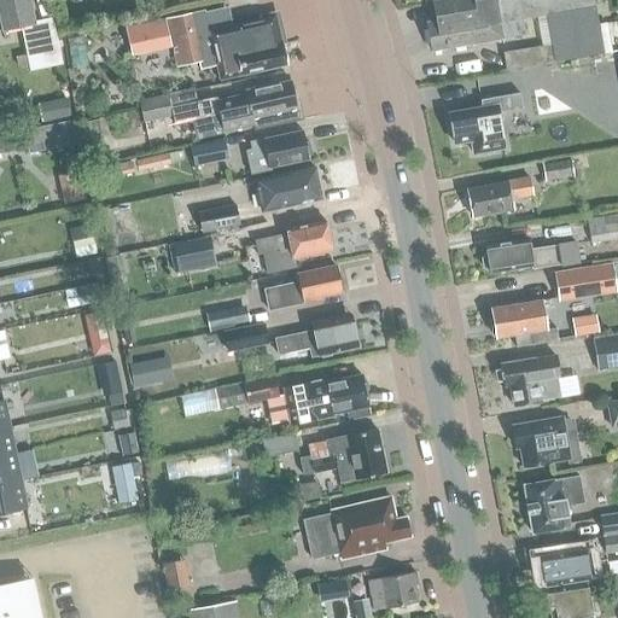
[(34,23),(28,0),(0,0),(0,13),(4,30),(21,28),(30,71),(62,65),(52,19),(34,23)]
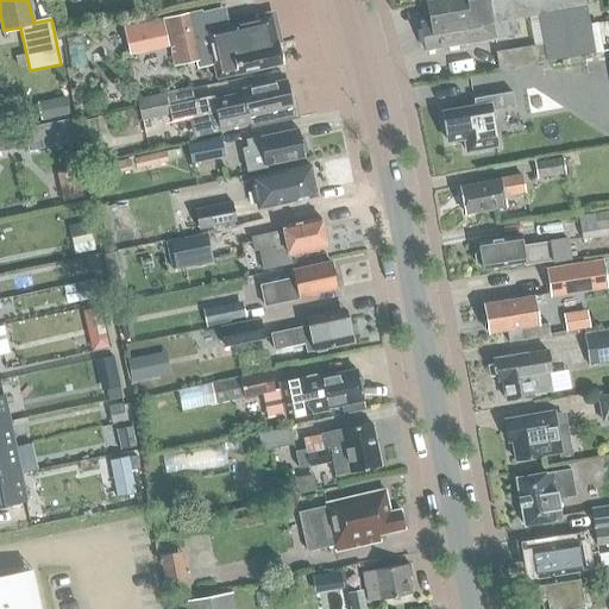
[(428,24),(419,25),(424,51),(518,35),(515,19),(538,16),(544,45),(496,54),(498,70),(546,62),(594,54),(583,0),(456,0),(450,1),(450,0),(447,0),(426,4),(428,24)]
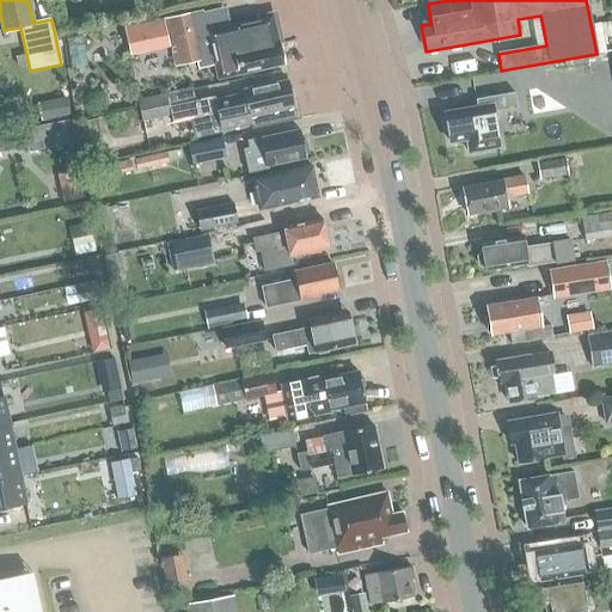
[(279,44),(276,44),(270,17),(206,31),(206,34),(199,35),(194,13),(165,20),(176,66),(195,62),(196,68),(214,65),(218,80),(283,65),(279,44)]
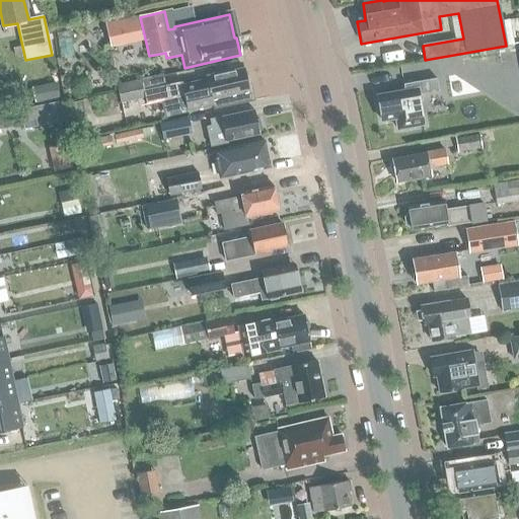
[(117,20),(105,23),(110,45),(122,43),(117,20)]
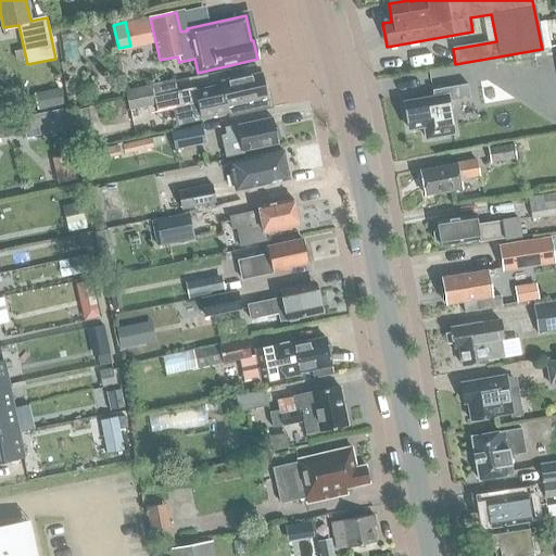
[(125,91),(129,110),(154,104),(156,113),(197,105),(199,119),(227,114),(228,118),(268,111),(261,75),(220,84),(220,86),(193,92),(193,90),(154,98),(152,86),(125,91)]
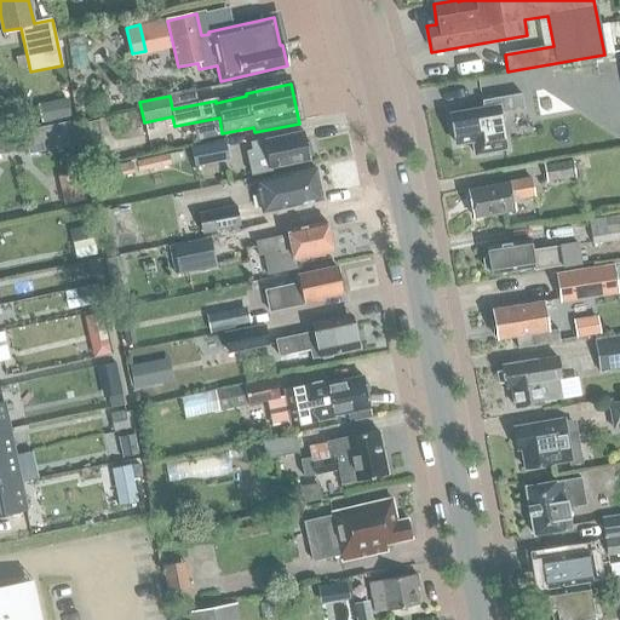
[(481,109),(449,114),(454,144),(471,141),(474,154),(504,148),(498,114),(521,109),(518,95),(478,102),(481,109)]
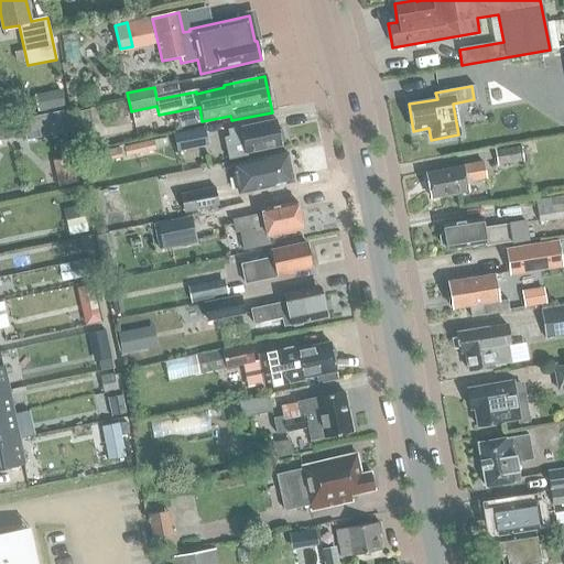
[(61,89),(34,95),(39,112),(54,109),(65,107),(61,89)]
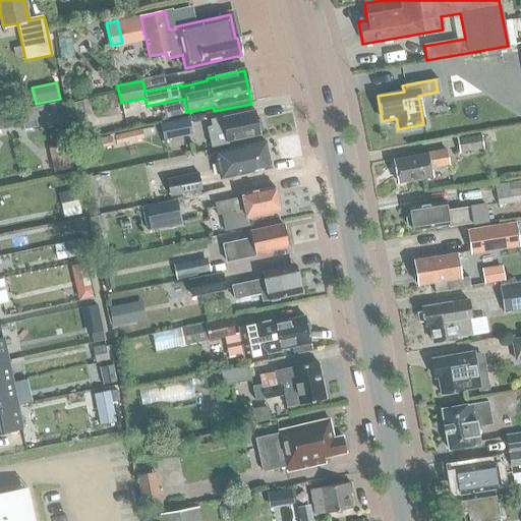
[(85,113),(83,102),(71,104),(74,116),(85,113)]
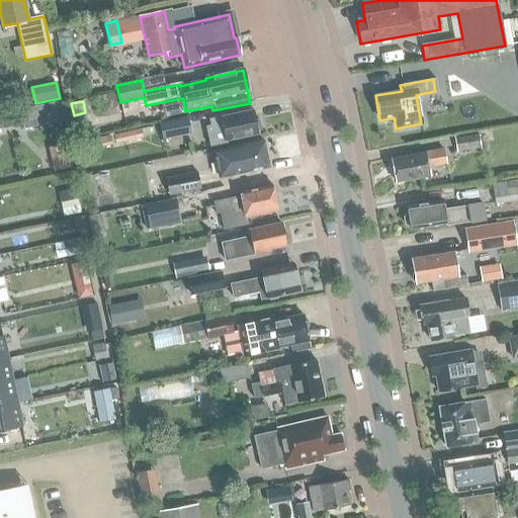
[(59,103),(0,114),(0,128),(23,124),(24,128),(62,121),(59,103)]
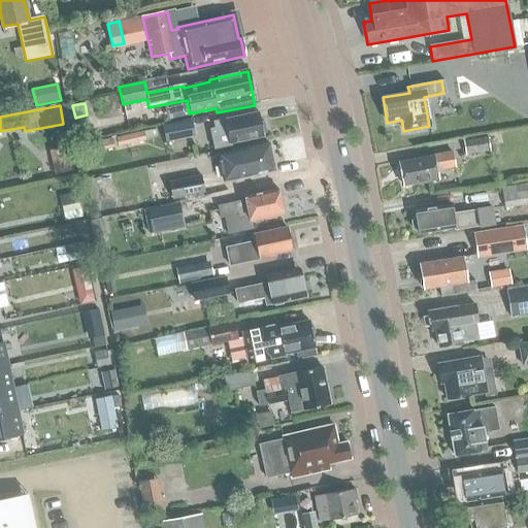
[(230,144),(264,137),(263,134),(267,133),(264,122),(260,123),(258,112),(213,123),(216,128),(209,129),(215,151),(230,146),(230,144)]
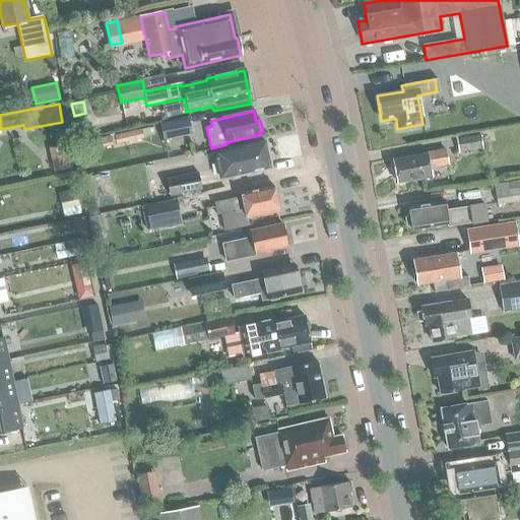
[(160,124),(164,139),(192,133),(189,119),(160,124)]
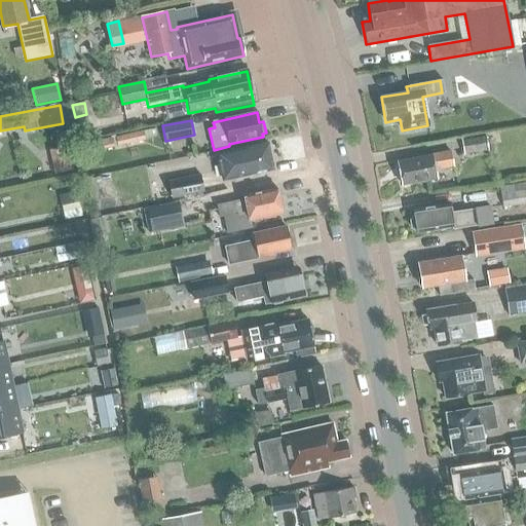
[(96,142),(98,151),(146,140),(144,132),(96,142)]
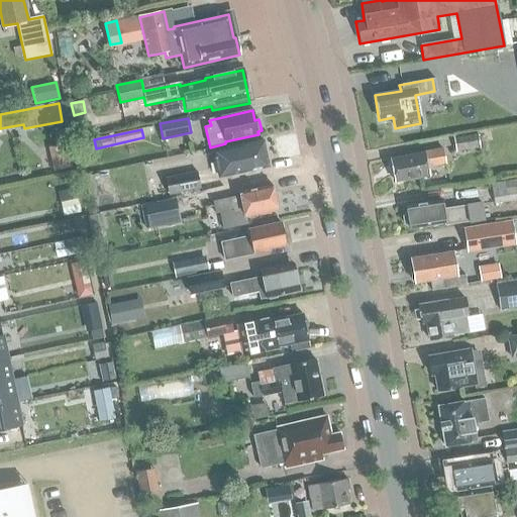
[(453,137),(456,151),(480,148),(478,133),(453,137)]
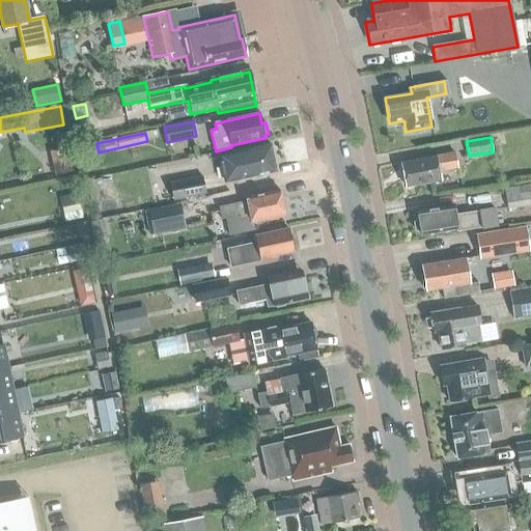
[(503,137),(492,139),(493,146),(505,144),(503,137)]
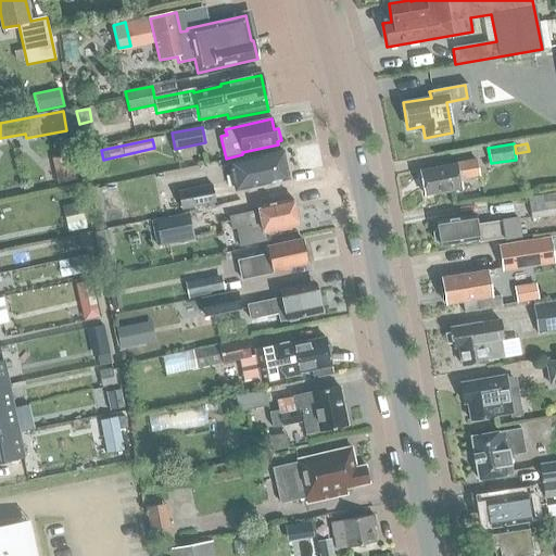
[(230,169),(235,190),(288,179),(282,152),(255,159),(256,164),(230,169)]
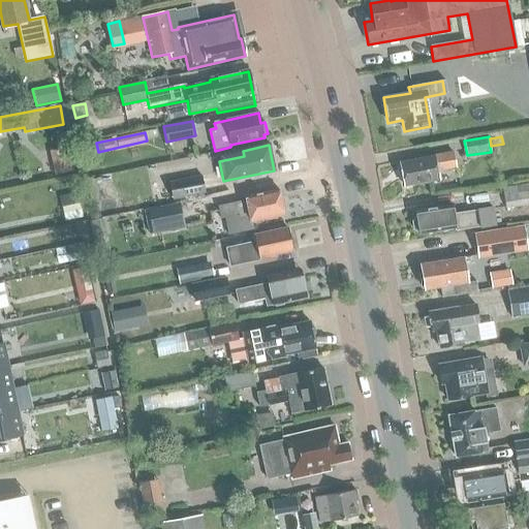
[(54,173),(72,169),(68,147),(50,150),(54,173)]
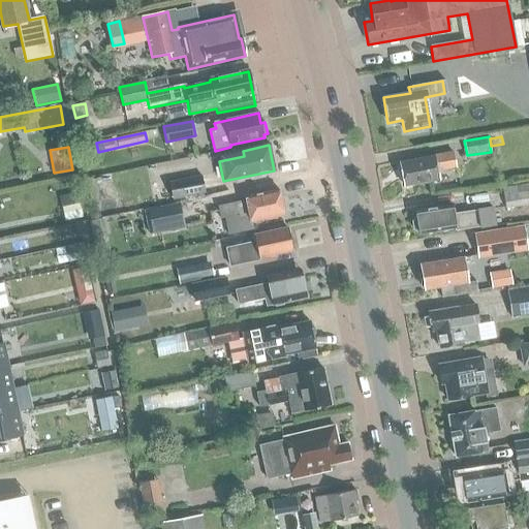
[(398,161),(403,186),(437,180),(435,169),(455,166),(452,151),(398,161)]
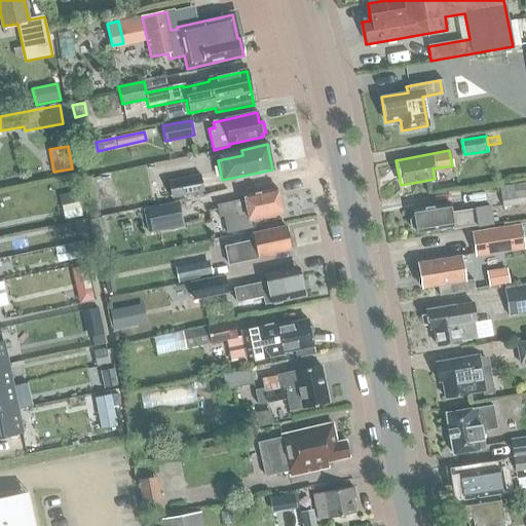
[(98,199),(117,196),(113,173),(94,176),(98,199)]
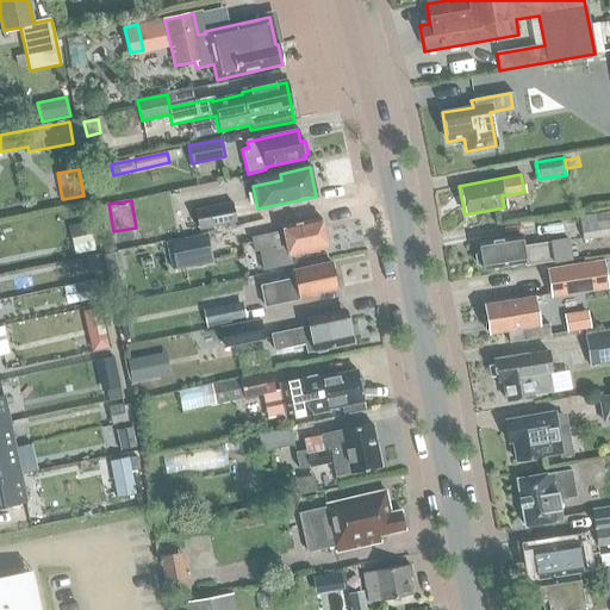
[(195,211),(199,230),(237,222),(232,204),(195,211)]
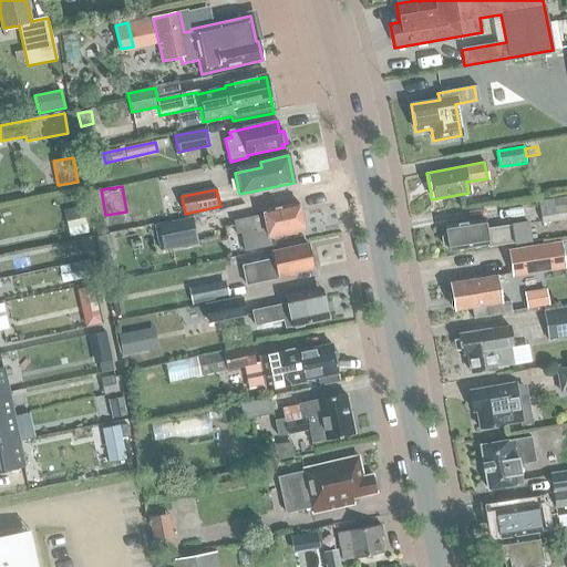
[(566,198),(538,204),(542,223),(566,217),(566,198)]
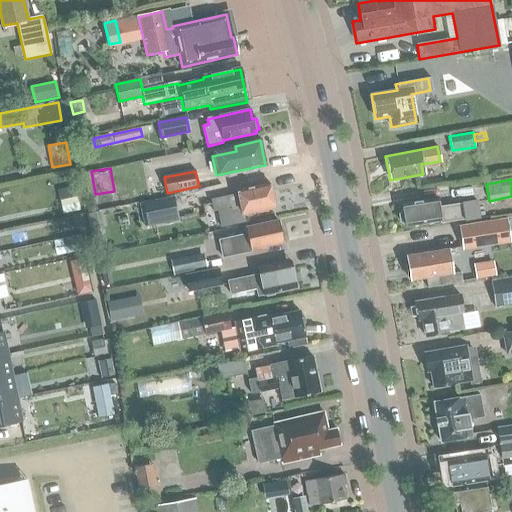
[(237,194),(211,200),(213,210),(222,209),(223,214),(241,210),(241,212),(274,206),(269,183),(236,190),(237,194)]
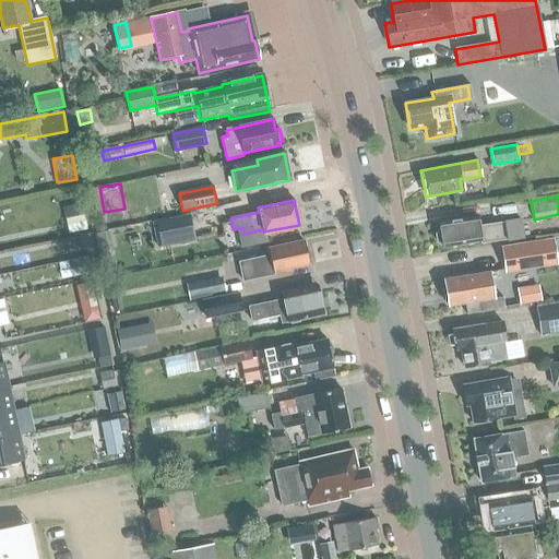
[(441,246),(441,247),(479,240),(479,244),(504,239),(506,240),(521,237),(518,218),(502,221),(502,222),(477,226),(475,215),(437,222),(438,228),(435,234),(433,234),(436,241),(441,246)]
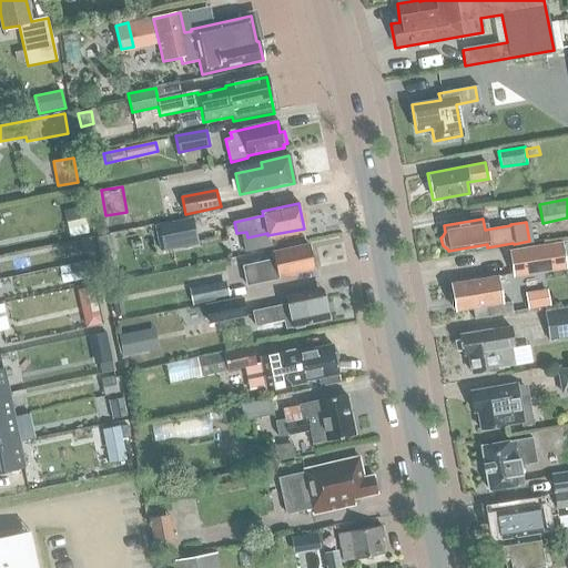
[(159,225),(162,245),(193,240),(190,220),(159,225)]
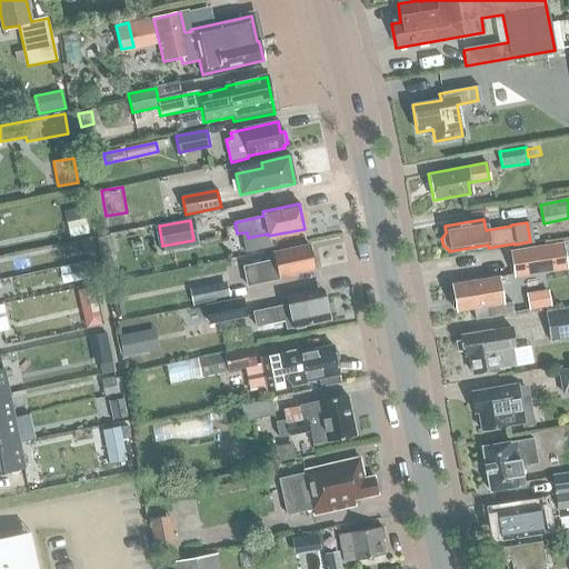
[(69,240),(88,236),(85,221),(66,225),(69,240)]
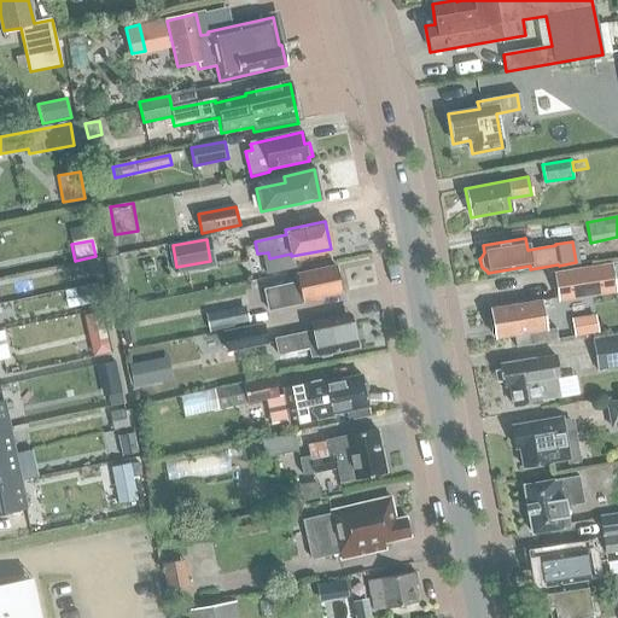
[(612,263),(554,273),(559,303),(617,293),(612,263)]
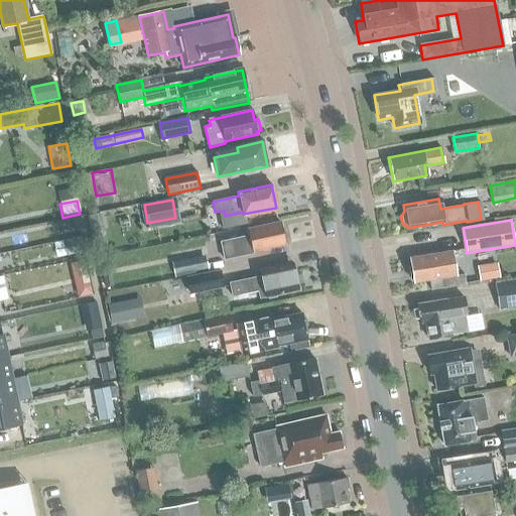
[(221,240),(223,251),(225,260),(268,251),(267,247),(283,244),(279,221),(247,228),(249,234),(221,240)]
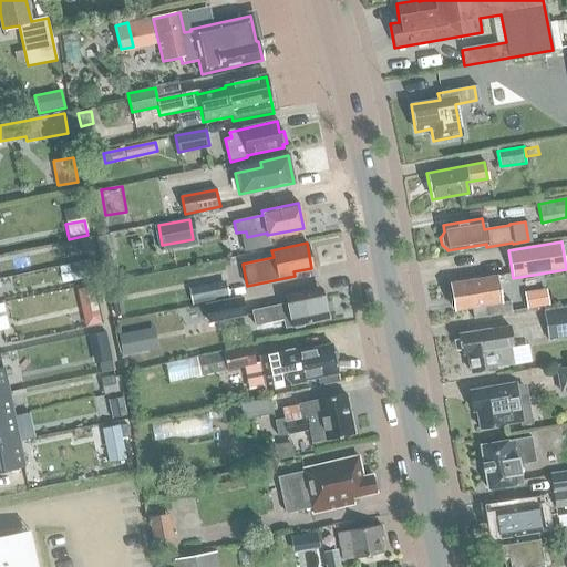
[(449,282),(453,309),(471,307),(473,318),(509,311),(508,300),(500,301),(494,275),(449,282)]
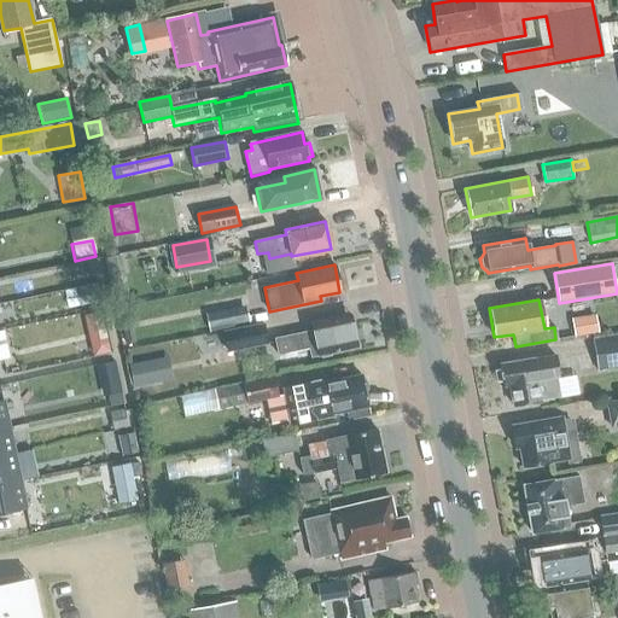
[(121,314),(126,344),(136,342),(130,313),(121,314)]
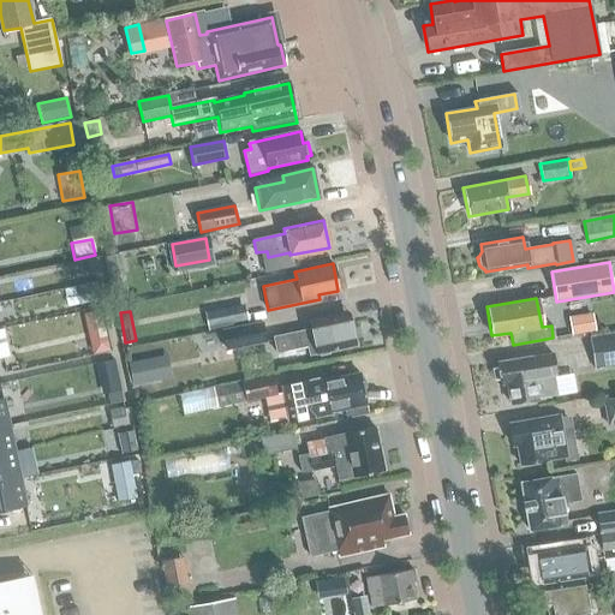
[(593,311),(571,316),(574,335),(598,330),(593,311)]
